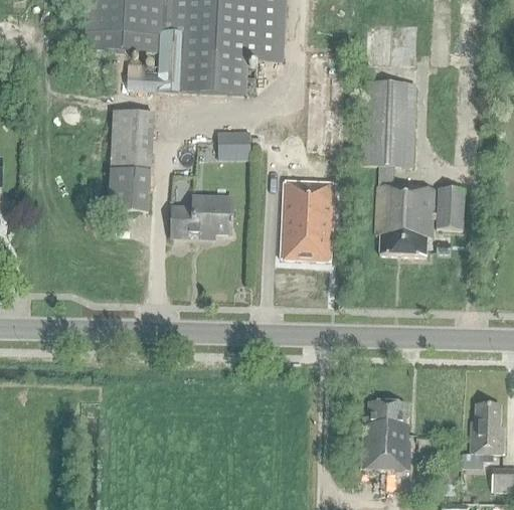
[(243,95),(249,96),(249,83),(245,82),(245,76),(254,77),(255,68),(246,68),(248,0),(86,0),(83,47),(160,51),(159,65),(127,64),(126,90),(243,95)]
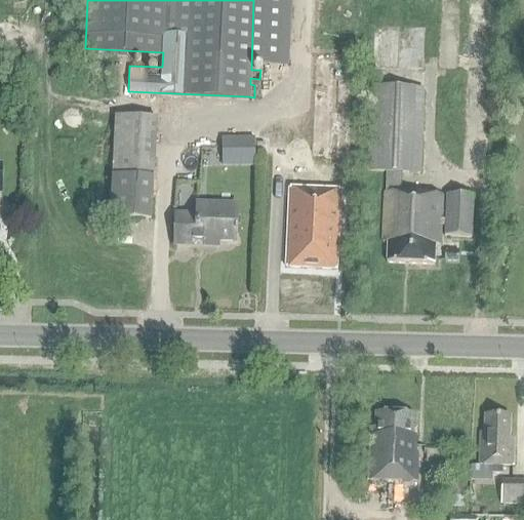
[(312,152),(350,154),(353,56),(316,54),(312,152)]
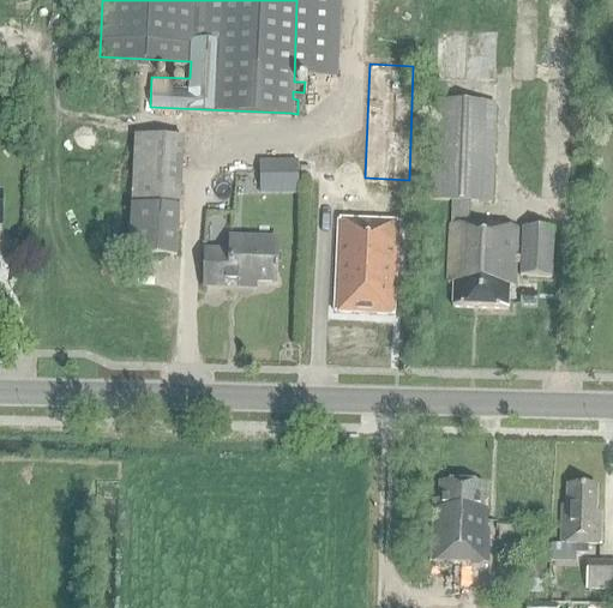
[(451,198),(451,220),(470,221),(470,198),(493,199),(496,100),(434,97),(430,197),(451,198)]
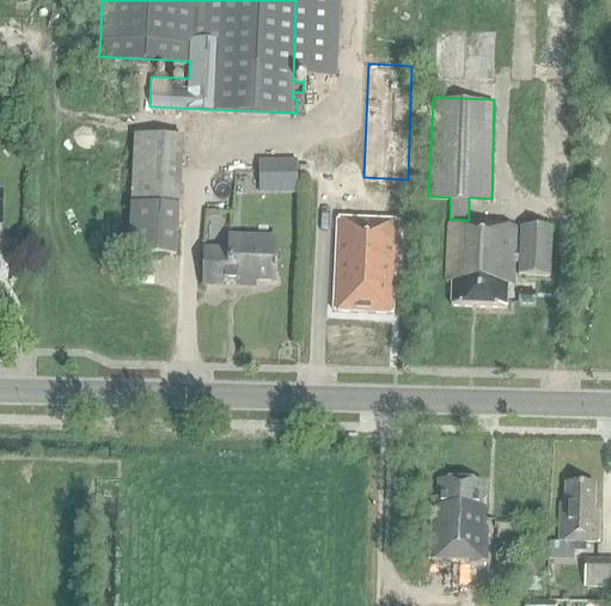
[(179,252),(183,130),(134,129),(129,250),(179,252)]
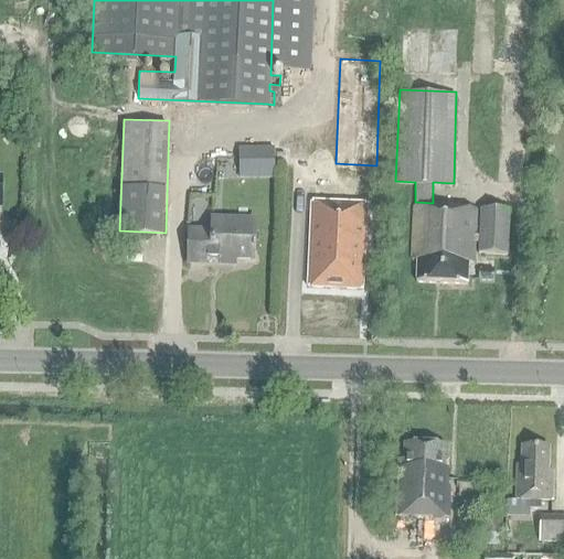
[(257,142),(258,175),(273,175),(272,141),(257,142)]
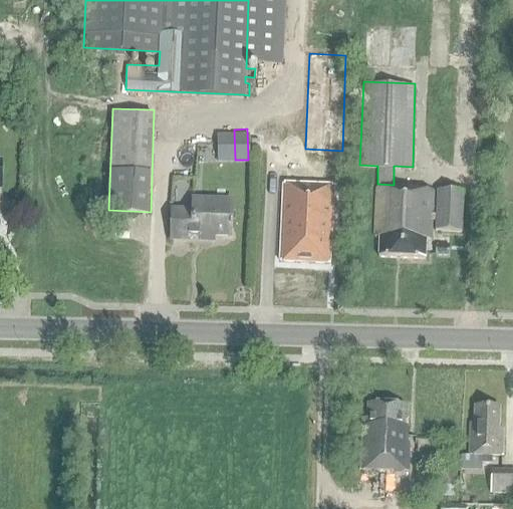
[(284,181),(280,258),(298,259),(298,260),(310,260),(329,261),(333,184),(284,181)]
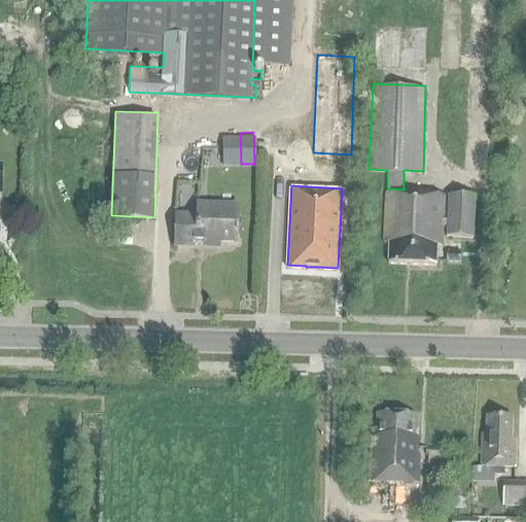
[(404,189),(387,188),(386,188),(384,239),(389,239),(388,259),(435,262),(436,257),(436,242),(442,242),(443,224),(443,218),(445,192),(404,189)]
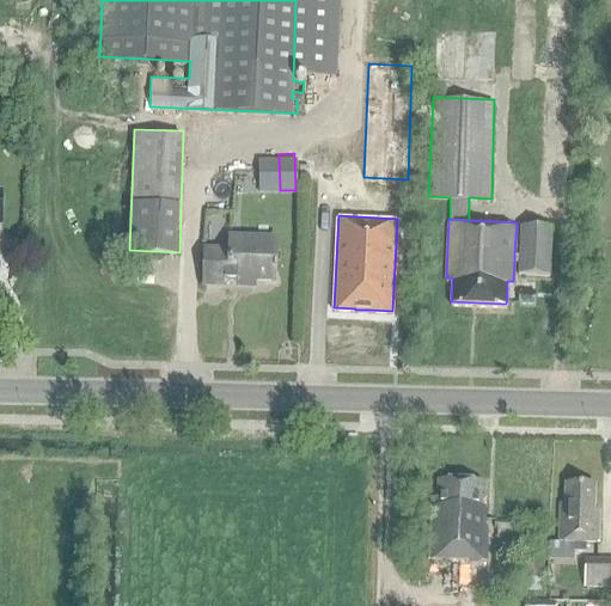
[(514,261),(519,261),(519,270),(550,273),(553,224),(521,222),(519,253),(514,253),(514,261)]
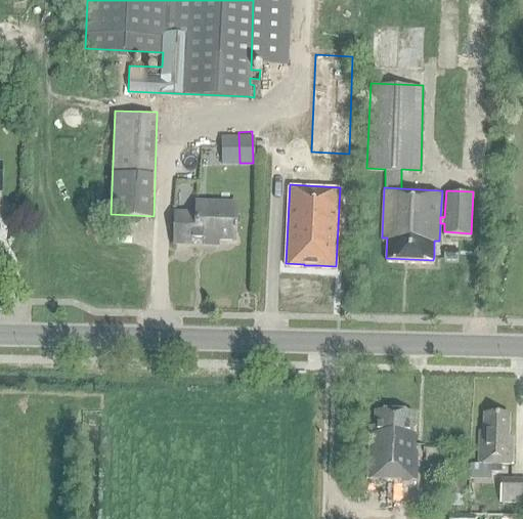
[(195,201),(195,212),(175,211),(174,241),(217,242),(217,238),(235,238),(236,202),(195,201)]
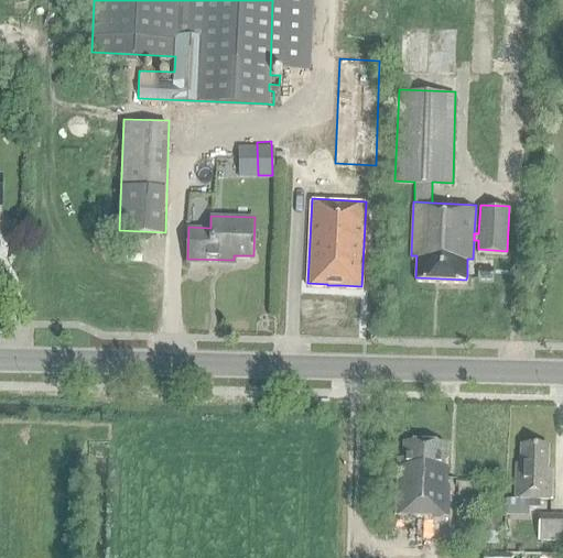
[(479,259),(467,259),(467,275),(478,275),(479,259)]
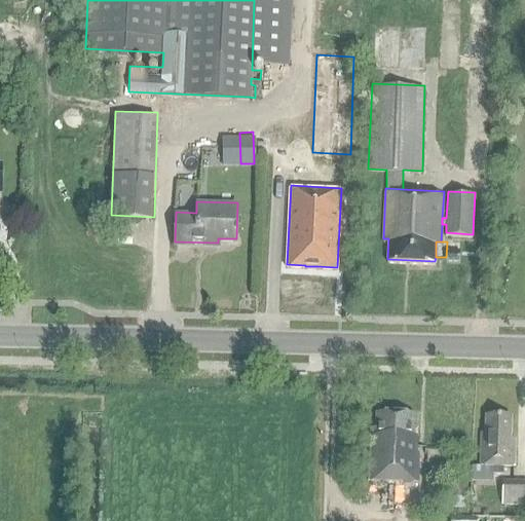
[(459,259),(460,250),(448,250),(447,258),(459,259)]
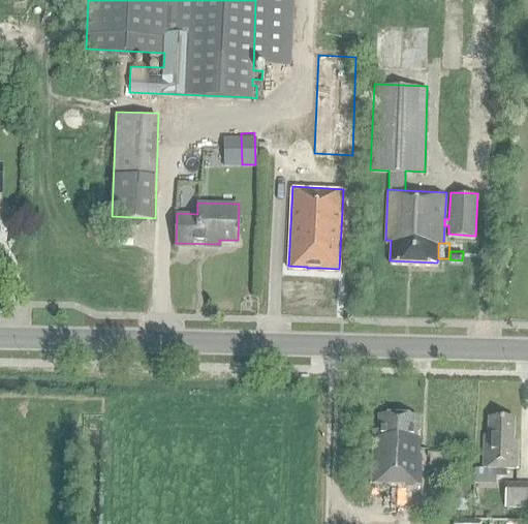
[(370,480),(421,482),(422,452),(420,452),(420,434),(416,433),(417,413),(378,411),(378,427),(372,427),(370,480)]
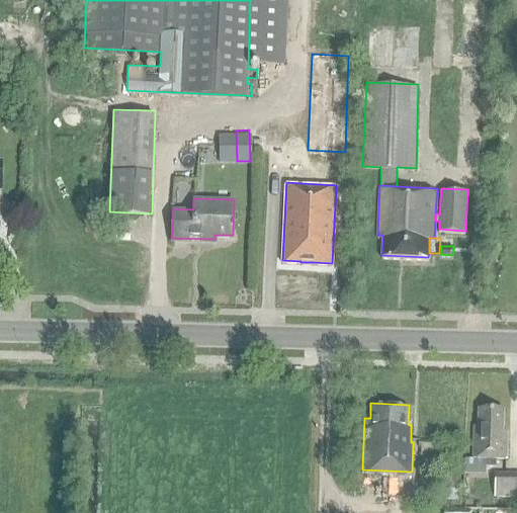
[(503,407),(479,407),(479,424),(475,423),(474,455),(486,455),(486,463),(496,463),(496,455),(507,455),(507,429),(503,429),(503,407)]
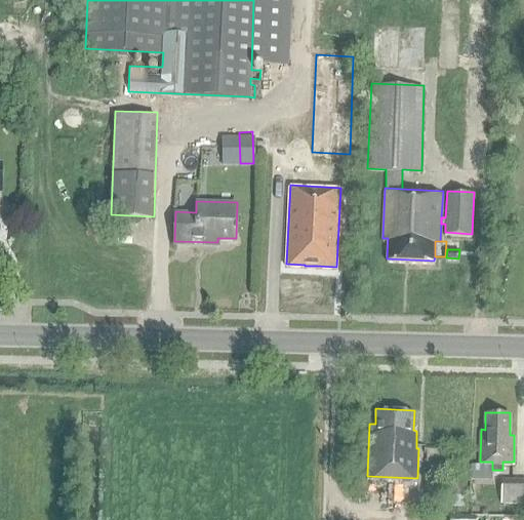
[(523,477),(502,477),(501,501),(506,501),(506,505),(515,505),(515,501),(523,501),(523,477)]
